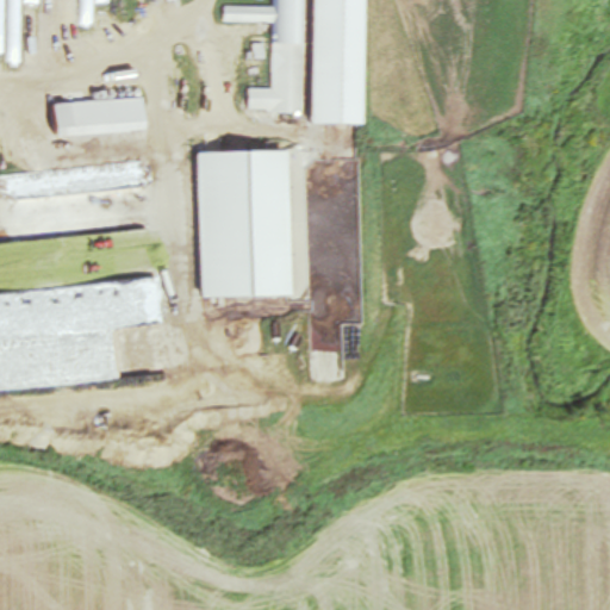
[(0,0),(0,76),(17,76),(17,86),(32,85),(27,0),(0,0)]
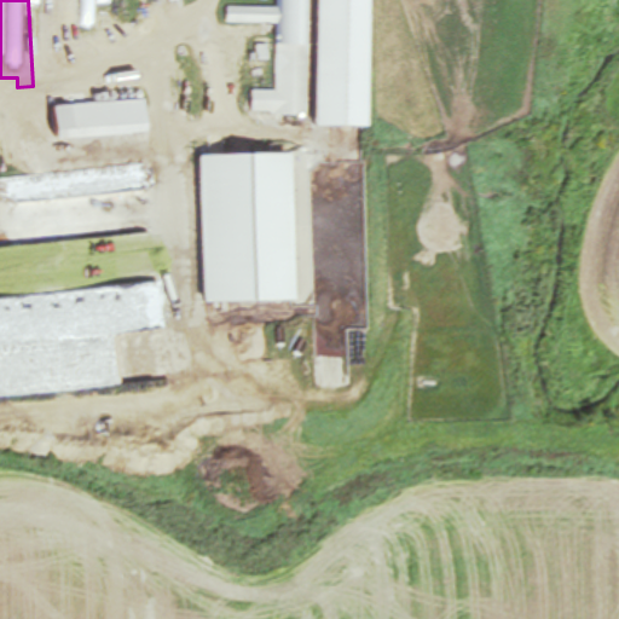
[(47,0),(52,81),(68,80),(64,0),(47,0)]
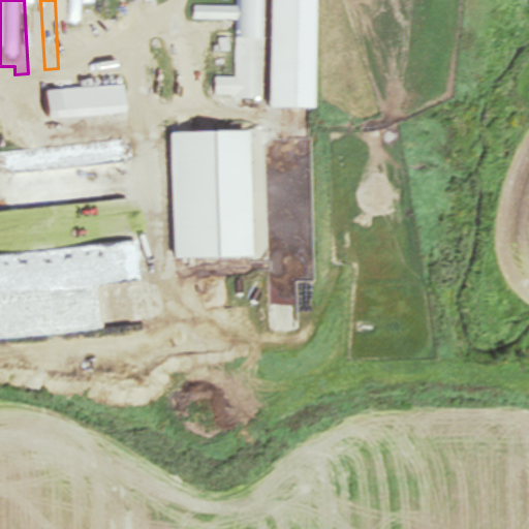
[(261,0),(234,0),(235,5),(194,5),(193,19),(236,20),(236,76),(216,76),(215,97),(262,97),(261,0)]
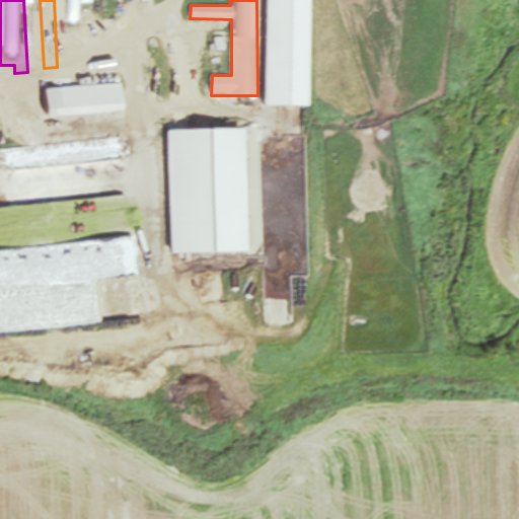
[(267,0),(267,105),(310,105),(310,0),(267,0)]
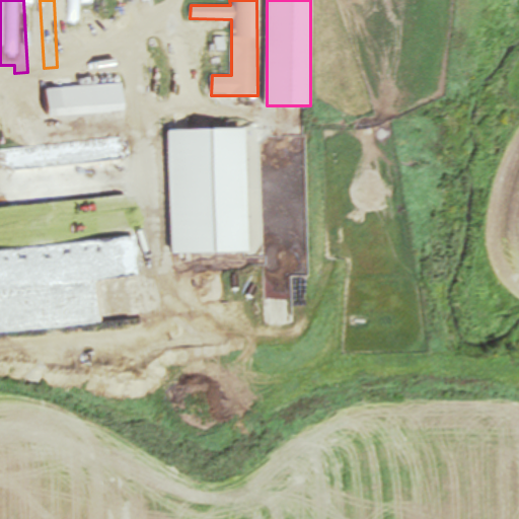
[(119,84),(77,86),(78,114),(120,112),(119,84)]
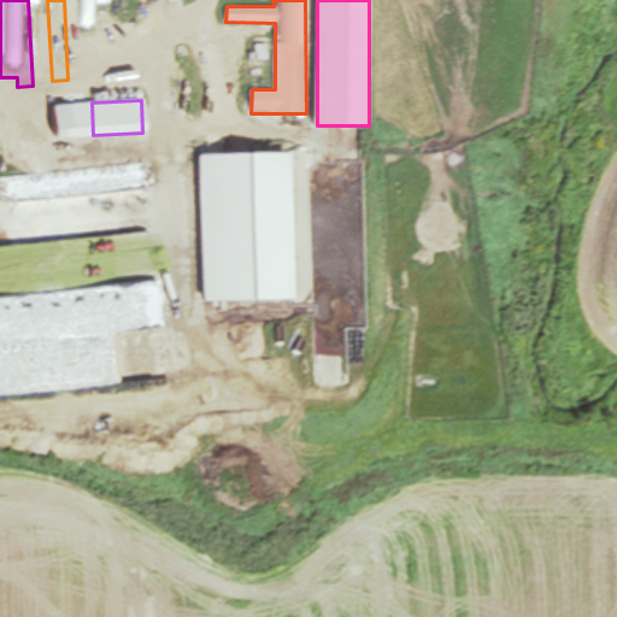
[(200,154),(204,301),(294,299),(292,153),(200,154)]
